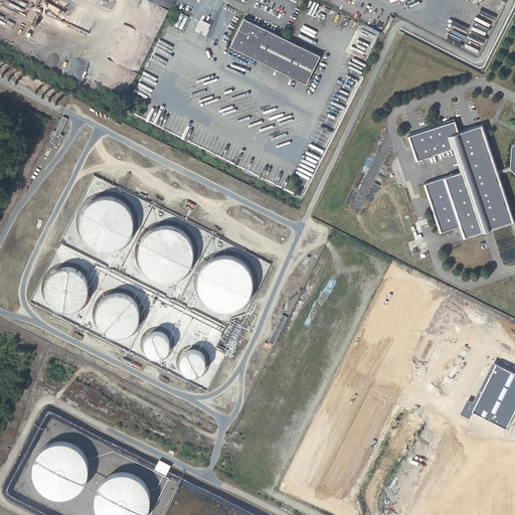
[(322,54),(245,17),(231,45),(308,82),(322,54)]
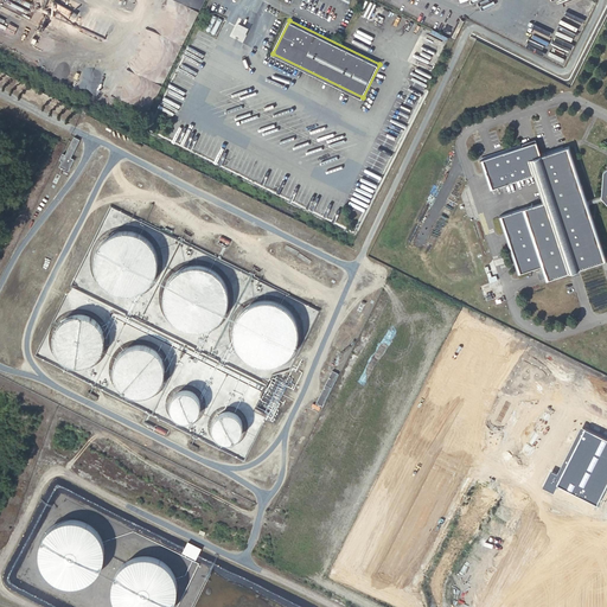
[(244,37),(248,25),(236,21),(232,32),(234,33),(244,37)]
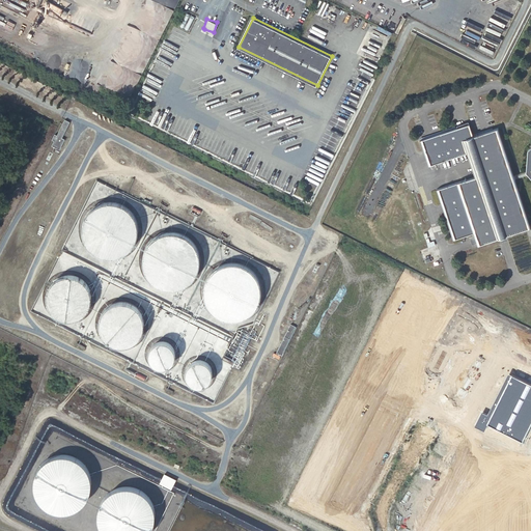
[(71,122),(66,119),(58,135),(56,134),(54,139),(56,141),(53,145),(61,149),(65,139),(63,138),(71,122)]
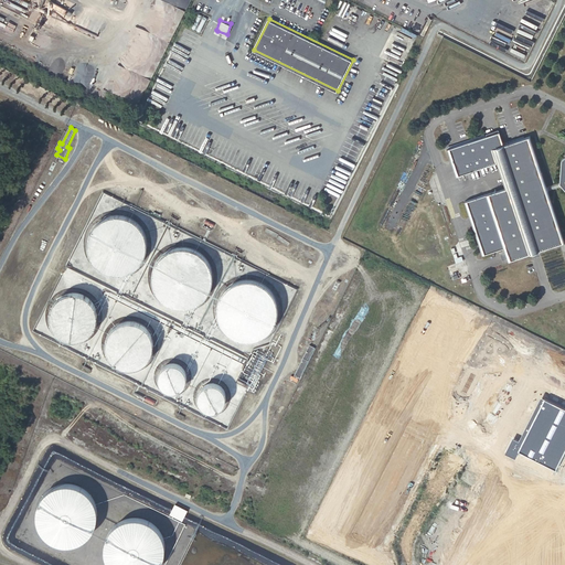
[(498,142),(503,141),(500,131),(494,132),(498,142)]
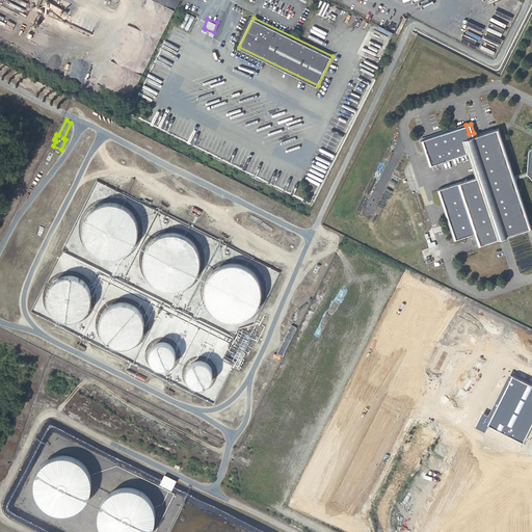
[(531,224),(517,179),(515,175),(501,127),(475,135),(474,133),(469,134),(466,125),(417,140),(425,166),(468,153),(476,176),(433,190),(450,240),(461,236),(462,238),(473,234),(473,233),(475,232),(479,244),(531,227),(531,224)]
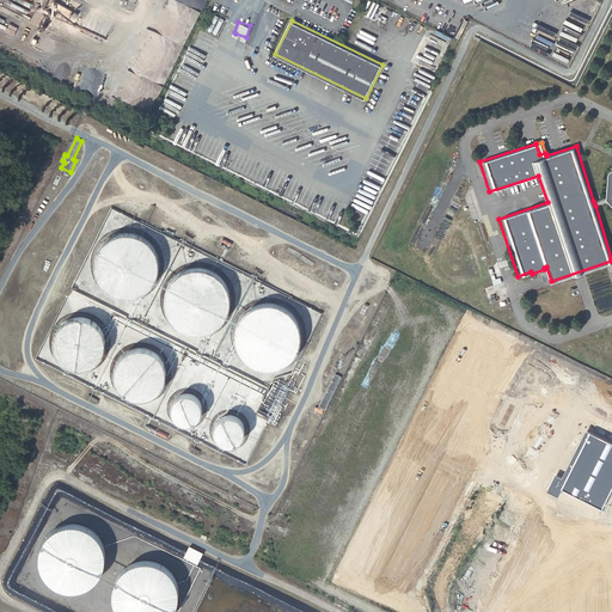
[(610,201),(609,196),(593,201),(595,206),(610,201)]
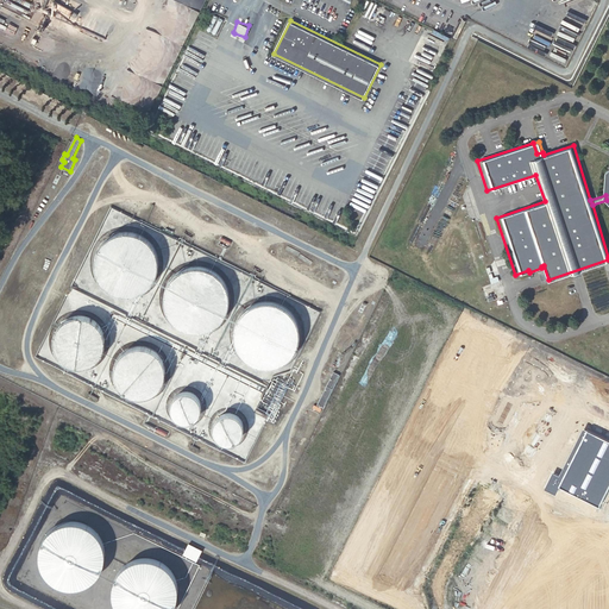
[(121,227),(117,228),(112,231),(107,233),(104,236),(100,239),(96,244),(94,249),(93,253),(92,258),(92,264),(92,268),(93,274),(94,278),(96,283),(100,287),(104,290),(107,294),(112,296),(117,299),(121,300),(126,300),(131,300),(137,299),(142,297),(146,295),(150,293),(155,289),(157,286),(161,281),(162,276),(164,271),(164,267),(164,261),(164,256),(163,251),(161,246),(158,242),(155,238),(151,234),(146,232),(142,230),(137,227),(132,227),(127,227),(121,227)]
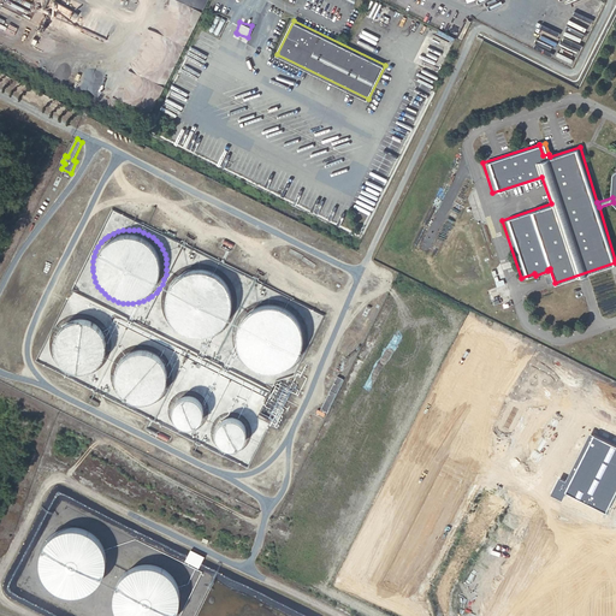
[(205,265),(200,265),(197,265),(191,265),(187,267),(179,271),(176,274),(172,278),(169,282),(166,286),(164,291),(163,296),(163,302),(163,307),(164,313),(166,318),(169,323),(171,326),(175,330),(179,333),(184,336),(189,338),(194,339),(199,341),(205,339),(209,339),(214,337),(219,335),(224,332),(227,329),(231,325),(234,320),(236,315),(237,311),(238,306),(238,300),(237,295),(236,290),(234,285),(231,280),(227,276),(224,272),(219,270),(215,267),(209,266),(205,265)]
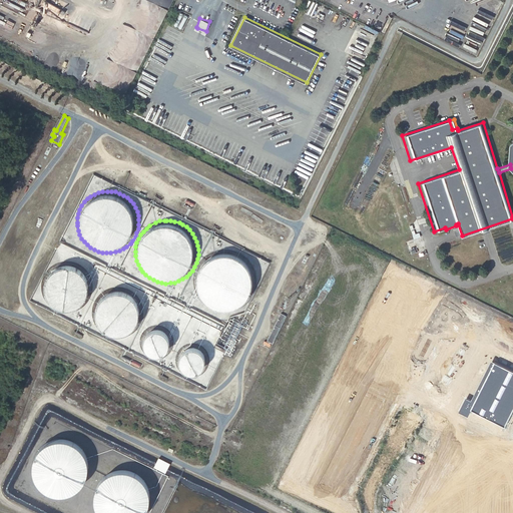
[(227,249),(223,249),(218,250),(214,251),(210,253),(206,257),(203,260),(200,263),(198,267),(196,271),(195,275),(194,279),(194,284),(195,288),(196,292),(198,296),(200,300),(203,303),(206,306),(210,309),(214,311),(218,312),(222,313),(226,313),(231,313),(235,312),(239,310),(243,308),(247,305),(250,302),(252,299),(254,295),(257,291),(258,286),(258,282),(258,278),(257,273),(255,269),(252,265),(250,262),(247,258),(243,255),(240,252),(236,251),(231,250),(227,249)]
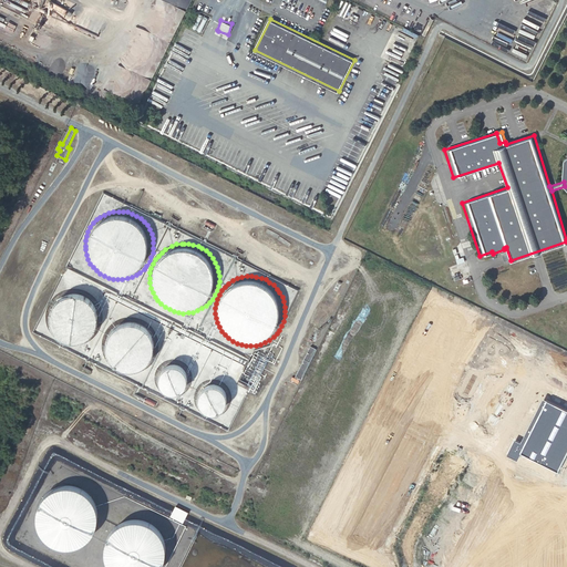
[(79,289),(74,289),(72,289),(69,290),(64,291),(61,292),(58,295),(54,298),(52,300),(50,303),(48,308),(47,311),(47,316),(47,318),(47,321),(48,326),(49,329),(51,332),(53,336),(55,339),(59,341),(62,343),(65,344),(70,346),(74,347),(78,347),(82,346),(85,344),(89,342),(92,340),(95,338),(98,334),(100,331),(102,328),(103,323),(103,320),(103,316),(103,312),(102,308),(101,305),(99,301),(95,298),(93,296),(89,292),(86,291),(82,290),(79,289)]
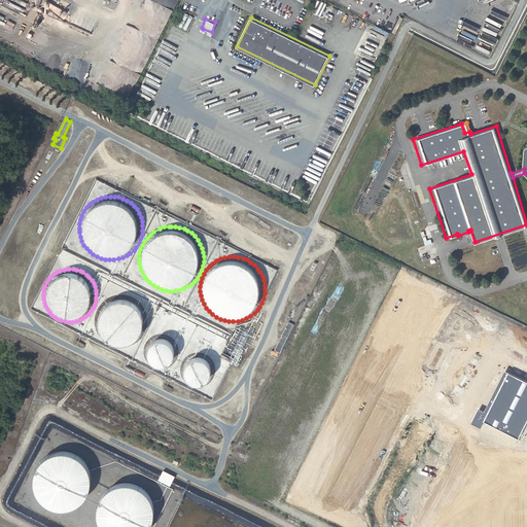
[(119,295),(115,295),(112,296),(109,299),(106,301),(103,303),(100,306),(99,309),(97,312),(96,316),(96,319),(95,323),(96,327),(97,330),(98,334),(100,337),(103,340),(105,343),(108,345),(111,346),(115,347),(118,348),(123,348),(127,348),(130,347),(134,346),(137,344),(140,342),(142,339),(144,336),(146,332),(147,329),(148,325),(148,322),(148,318),(147,314),(146,311),(144,308),(142,305),(140,302),(137,300),(133,296),(131,296),(127,295),(123,294),(119,295)]
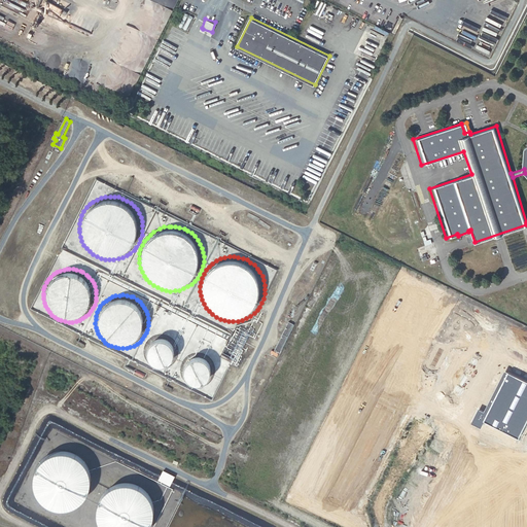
[(295,324),(289,322),(276,351),(280,353),(295,324)]
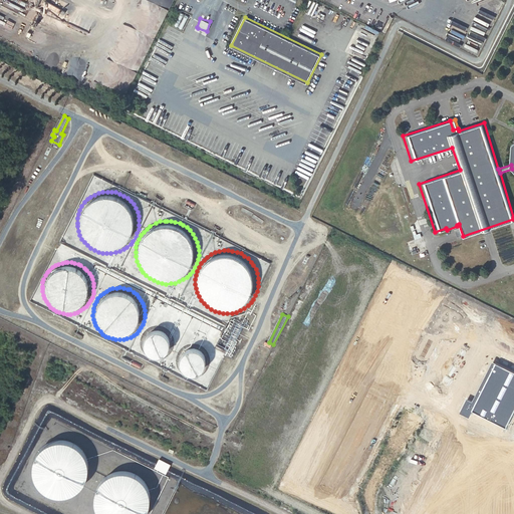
[(164,327),(160,326),(158,326),(155,326),(153,326),(151,327),(149,329),(147,330),(145,332),(144,334),(143,336),(142,338),(141,340),(141,344),(141,346),(142,349),(143,351),(144,353),(146,355),(148,356),(150,358),(152,359),(154,359),(156,360),(159,360),(161,360),(163,359),(166,358),(168,357),(170,356),(171,354),(173,352),(174,350),(175,348),(175,345),(175,343),(175,341),(175,338),(174,336),(173,334),(172,332),(170,330),(168,329),(166,327),(164,327)]
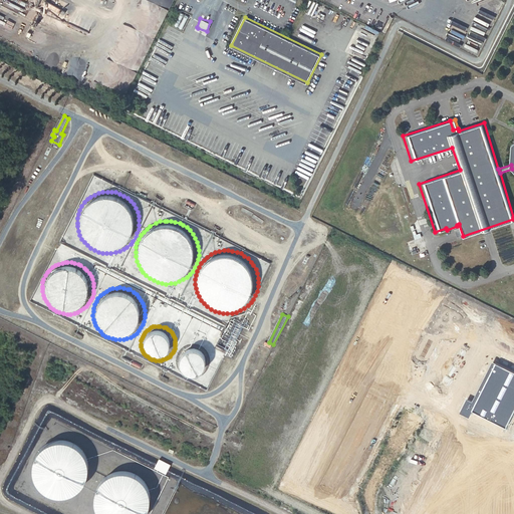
[(198,344),(195,344),(191,344),(189,344),(186,346),(184,347),(182,349),(180,351),(179,353),(178,355),(177,357),(177,360),(177,362),(177,364),(178,367),(179,369),(180,371),(182,373),(183,374),(185,376),(187,377),(190,377),(192,378),(194,378),(197,378),(199,377),(201,376),(203,375),(205,374),(207,372),(208,370),(210,368),(210,366),(211,363),(211,361),(211,359),(211,356),(209,353),(207,350),(205,347),(203,346),(201,345),(198,344)]
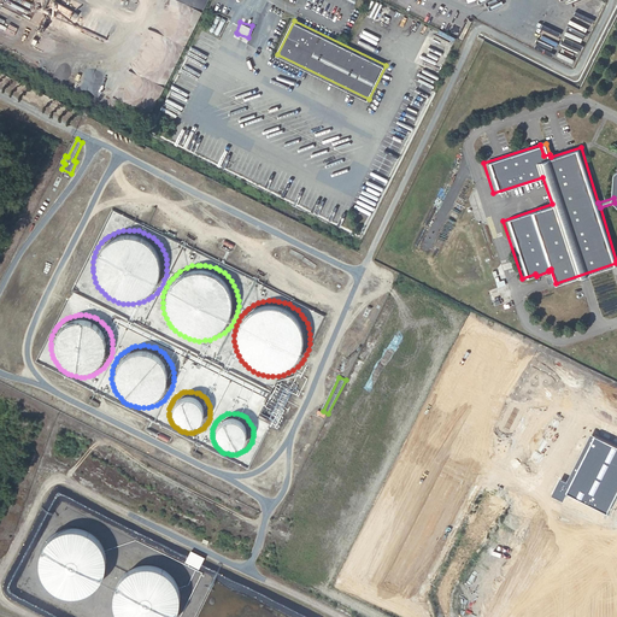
[(568,481),(560,477),(552,494),(563,500),(568,492),(607,511),(616,489),(616,445),(591,433),(568,481)]
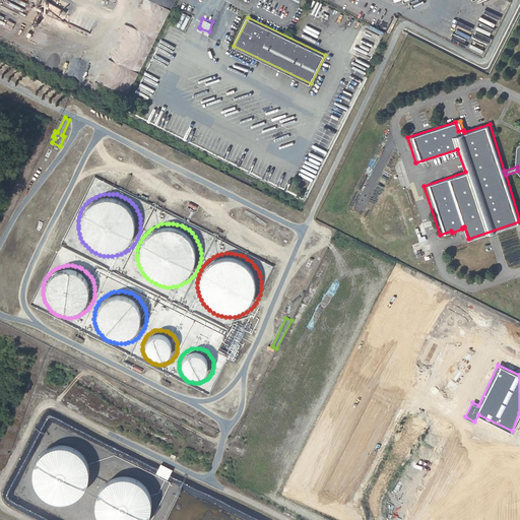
[(86,483),(88,478),(89,472),(88,466),(86,460),(84,455),(80,450),(75,447),(70,444),(64,443),(58,443),(52,444),(50,445),(47,446),(42,450),(38,454),(35,459),(33,464),(31,470),(31,476),(34,482),(37,488),(41,492),(45,496),(51,499),(52,499),(57,500),(63,500),(68,499),(74,497),(79,493),(83,489),(86,483)]
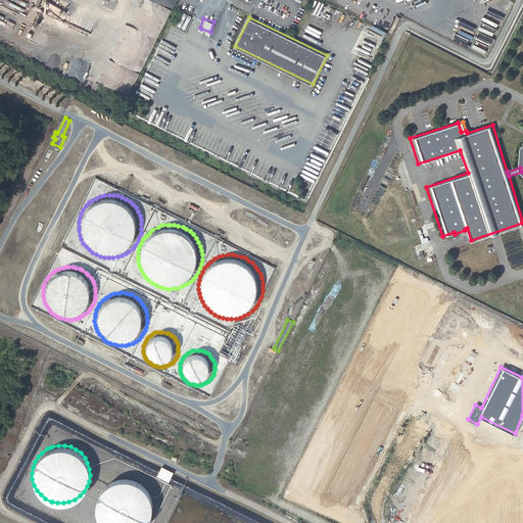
[(169,481),(174,471),(161,465),(157,475),(169,481)]
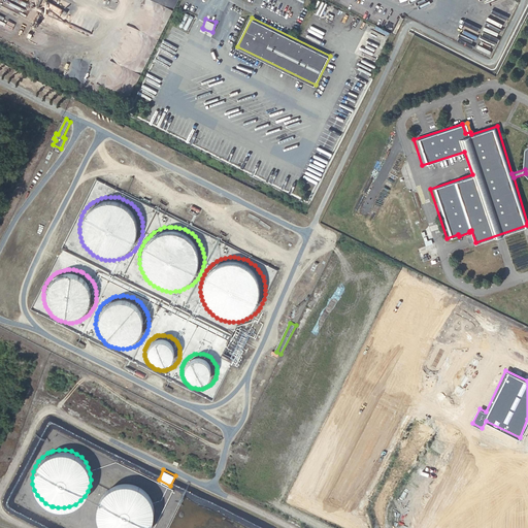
[(151,522),(153,517),(154,510),(154,504),(152,498),(149,493),(144,488),(140,485),(134,482),(129,481),(123,481),(117,482),(114,483),(110,484),(105,488),(101,492),(98,497),(96,502),(96,508),(96,515),(98,521),(101,526),(102,527),(146,527),(147,527),(151,522)]
